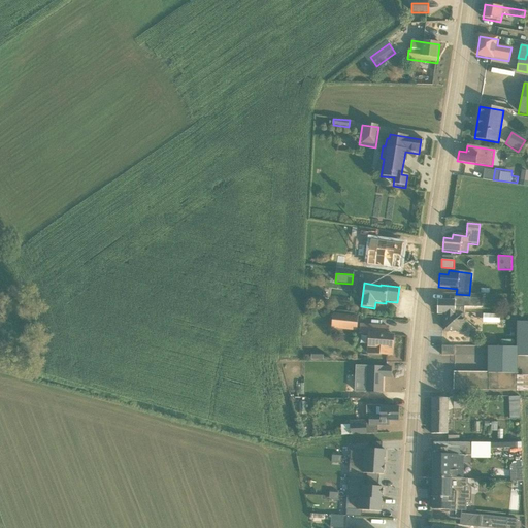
[(438,301),(438,315),(443,315),(464,315),(464,307),(482,307),(482,295),(469,295),(469,298),(455,298),(455,301),(438,301)]
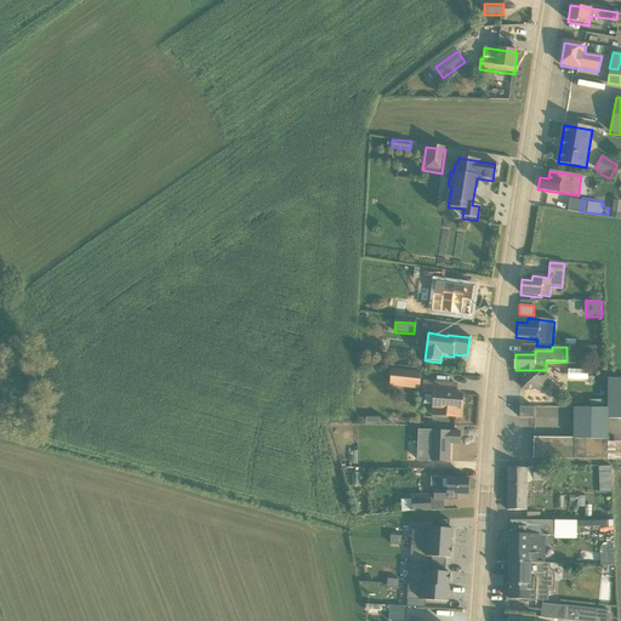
[(392,368),(391,386),(421,388),(422,370),(392,368)]
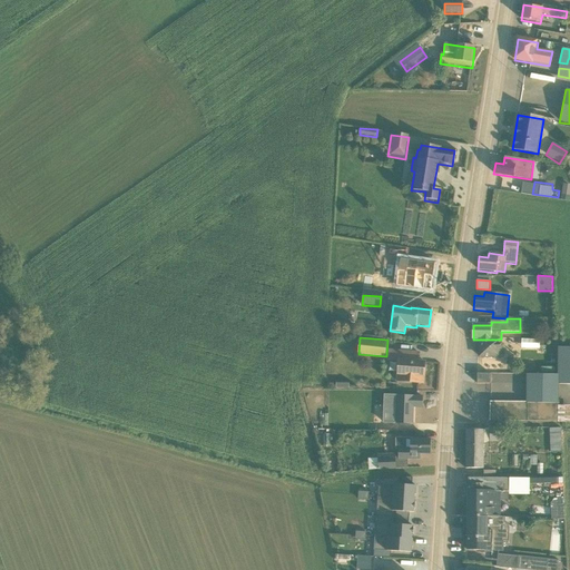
[(501,340),(479,340),(479,359),(501,360),(501,340)]
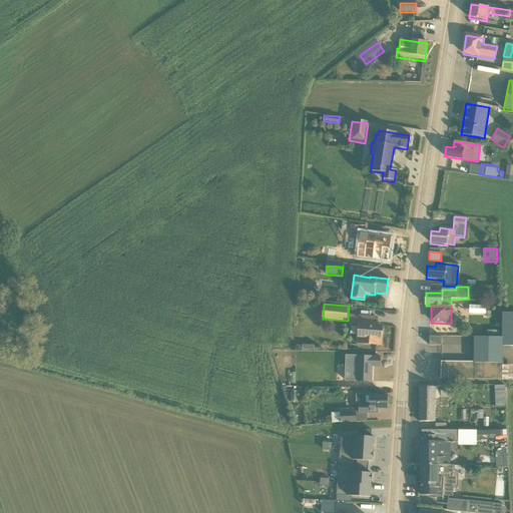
[(501,338),(474,337),(473,363),(440,362),(440,380),(512,380),(512,365),(502,366),(502,346),(512,346),(512,313),(502,314),(501,338)]
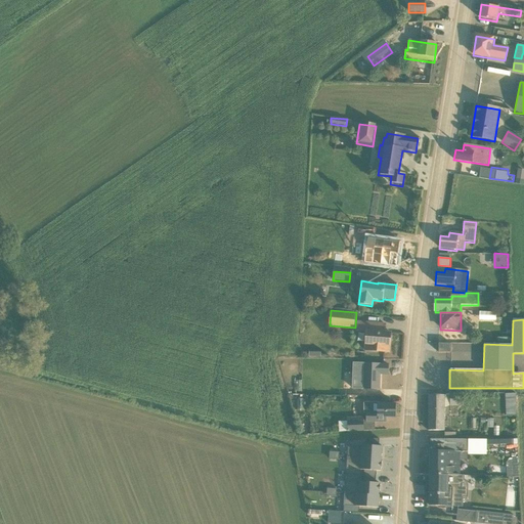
[(357,321),(356,333),(366,334),(364,351),(389,354),(390,335),(385,334),(386,324),(357,321)]
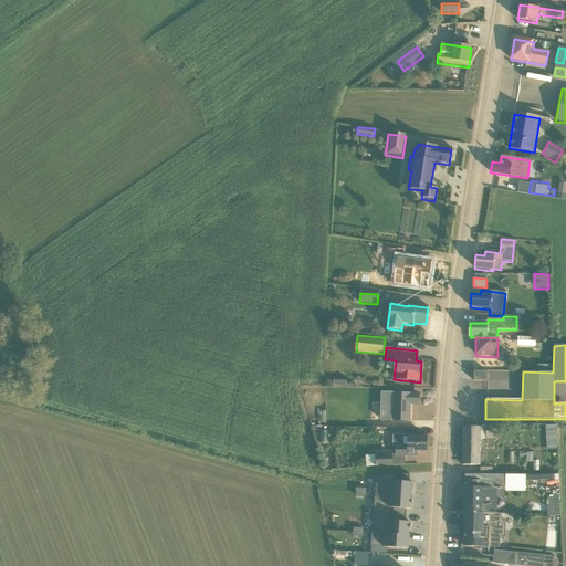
[(486,371),(473,371),(473,383),(486,383),(486,371)]
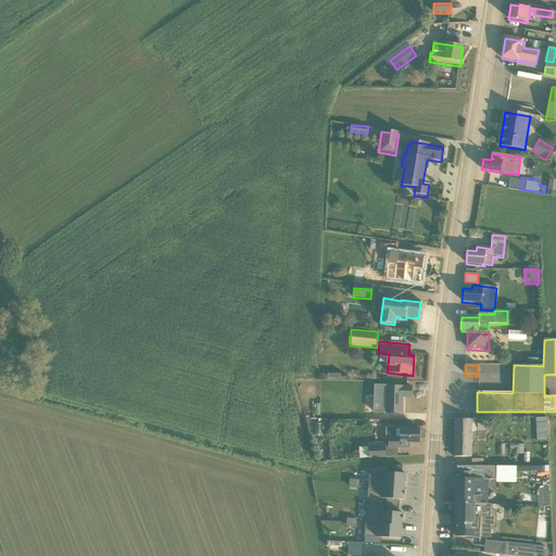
[(381,401),(380,412),(363,411),(363,419),(381,420),(382,413),(401,414),(402,397),(412,397),(413,388),(374,387),(374,401),(381,401)]
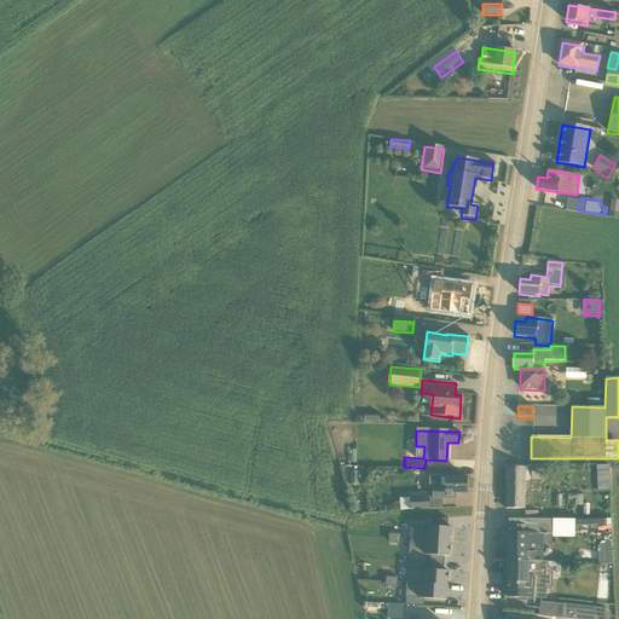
[(549,464),(532,464),(531,480),(548,481),(549,464)]
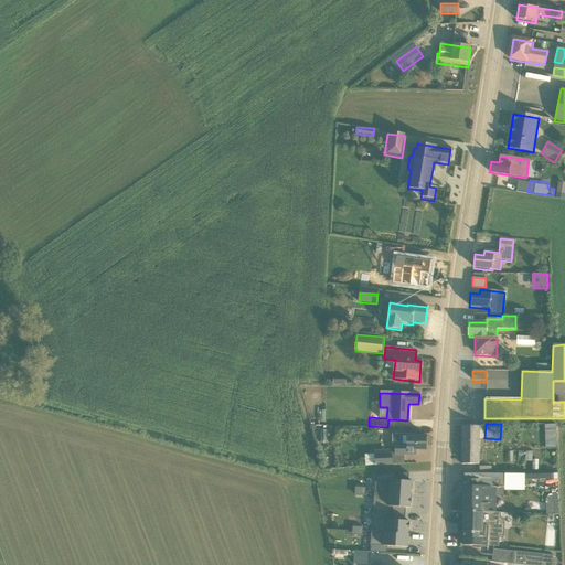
[(555,425),(544,425),(544,448),(555,448),(555,425)]
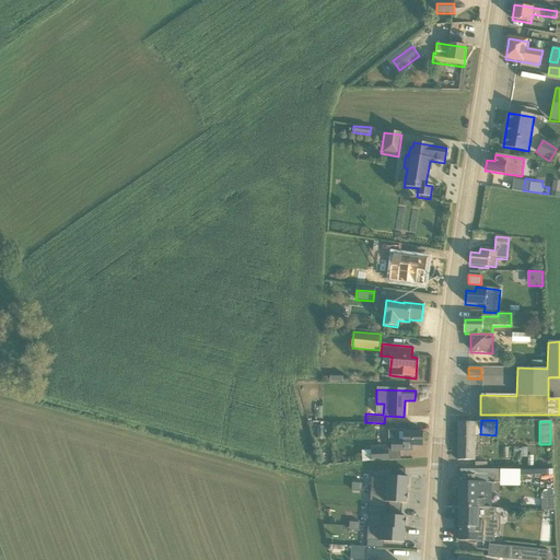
[(476,423),(458,422),(456,461),(474,462),(476,423)]
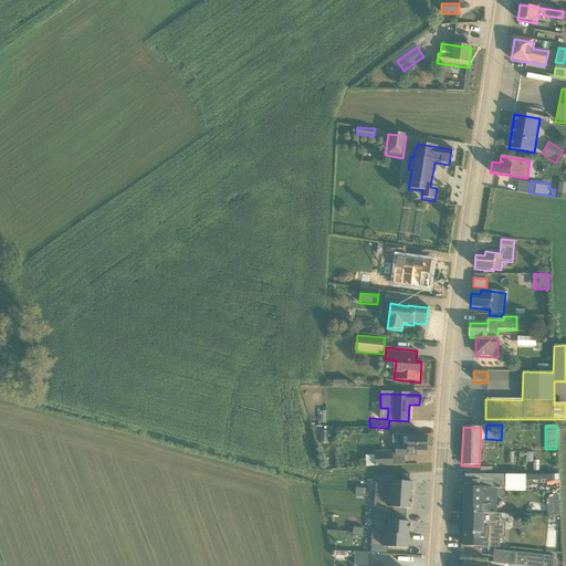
[(395,437),(395,451),(375,452),(375,467),(404,465),(404,457),(415,457),(416,452),(427,453),(427,437),(395,437)]
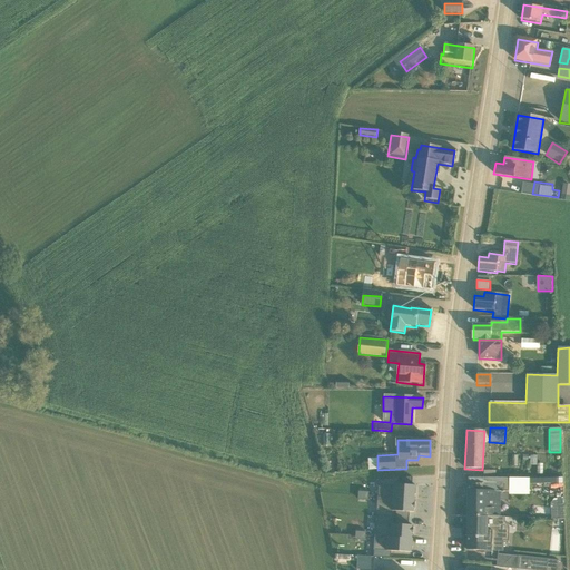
[(531,477),(531,487),(560,487),(560,478),(531,477)]
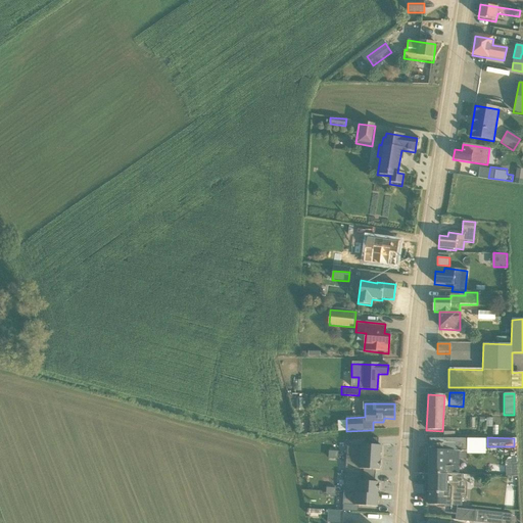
[(429,438),(428,475),(459,475),(460,452),(467,452),(467,439),(455,439),(443,439),(429,438)]
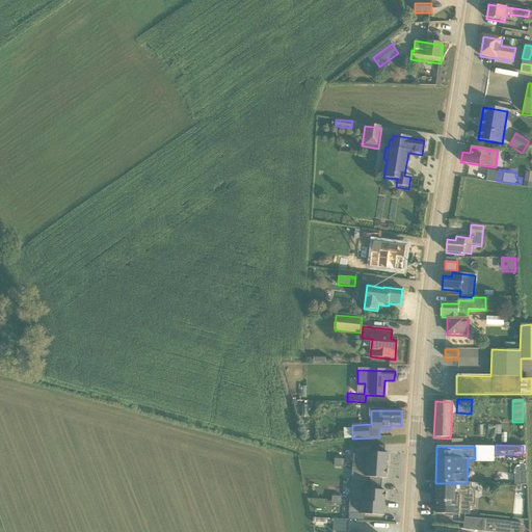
[(353,454),(352,464),(387,467),(387,462),(388,462),(388,454),(384,454),(384,447),(372,447),(371,454),(353,454)]
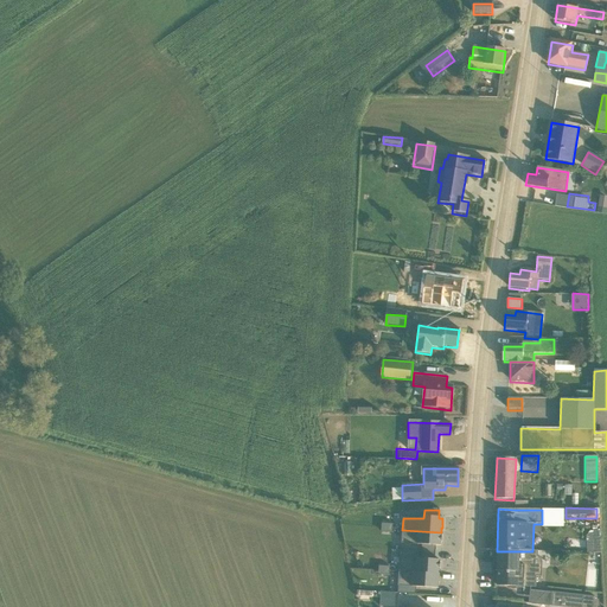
[(436,547),(440,547),(440,543),(441,543),(441,536),(441,532),(402,530),(402,543),(422,544),(421,553),(435,554),(436,547)]
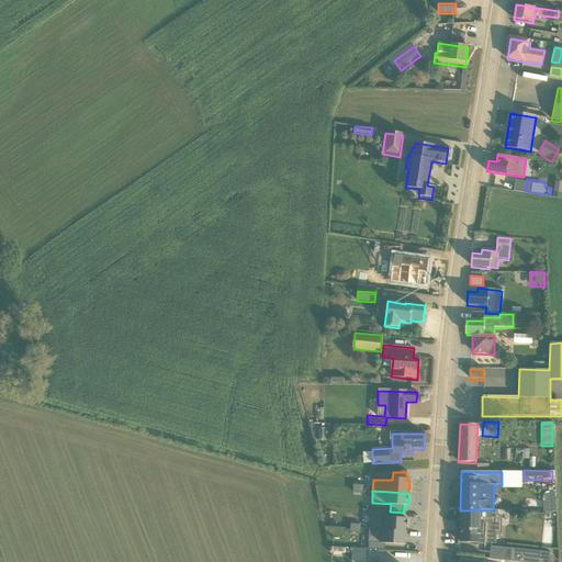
[(543,492),(543,510),(555,510),(555,493),(543,492)]
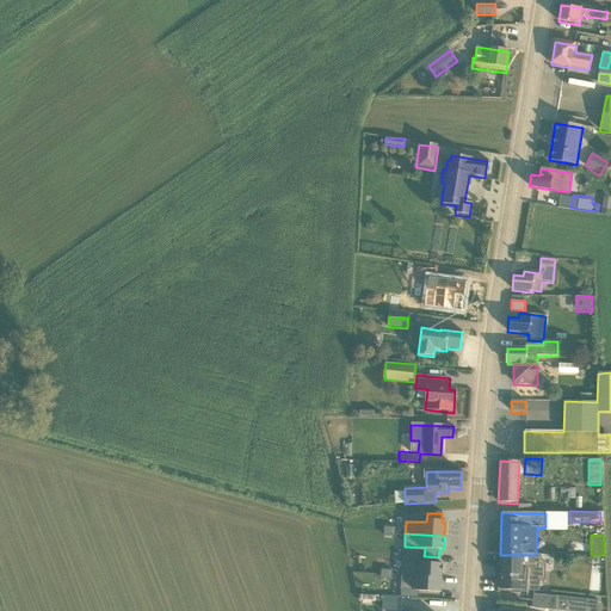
[(536,555),(500,555),(500,591),(539,592),(541,581),(545,581),(545,565),(541,565),(541,555),(536,555)]
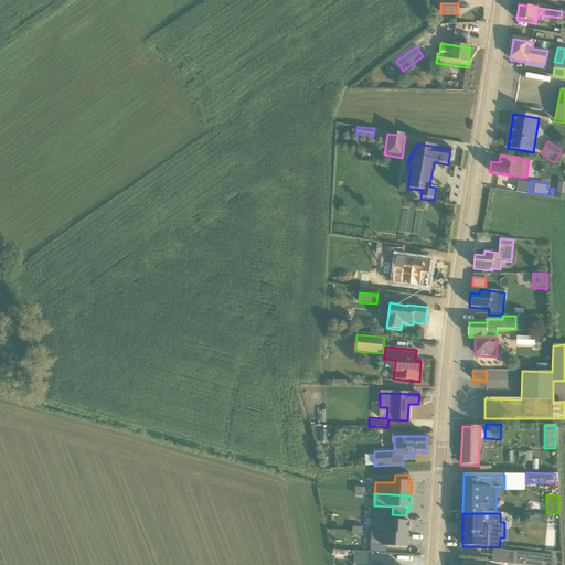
[(409,531),(409,523),(408,522),(404,521),(405,515),(392,514),(392,521),(373,519),(372,532),(407,534),(408,531),(409,531)]
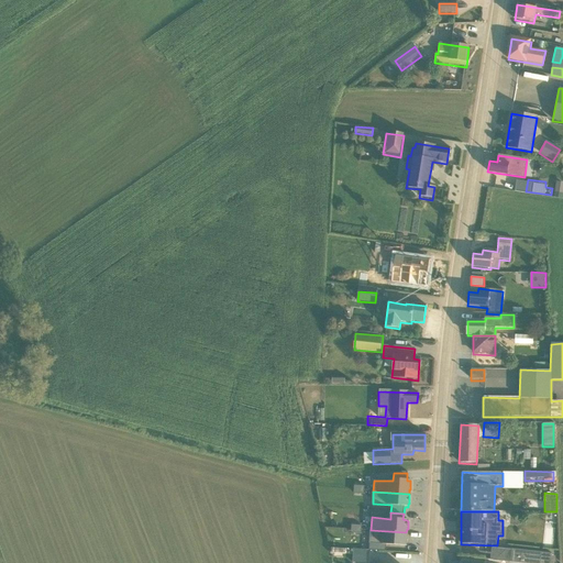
[(371,530),(370,550),(385,551),(386,544),(406,547),(406,541),(407,541),(407,533),(406,532),(371,530)]
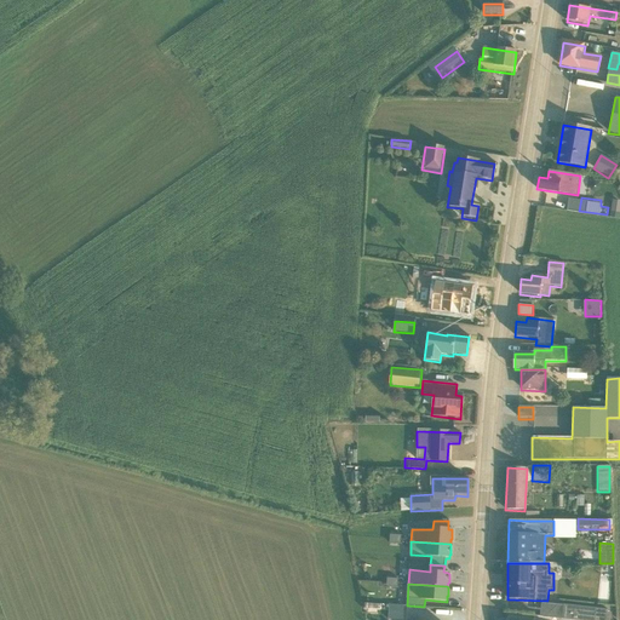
[(602,619),(603,612),(543,604),(541,619),(555,619),(602,619)]
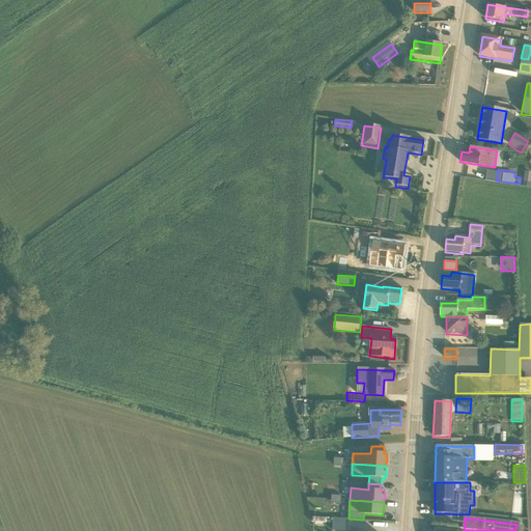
[(344,530),(345,519),(333,519),(331,530),(344,530)]
